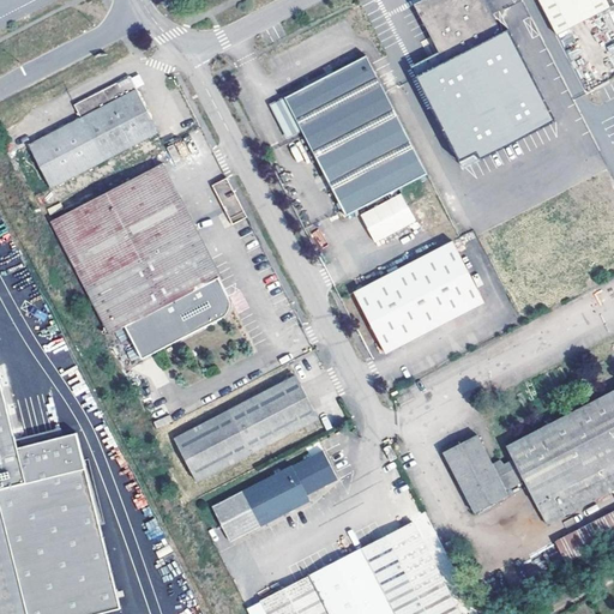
[(577,162),(541,94),(531,100),(498,35),(501,31),(485,0),(420,0),(414,4),(439,55),(432,59),(435,66),(411,78),(481,211),(577,162)]
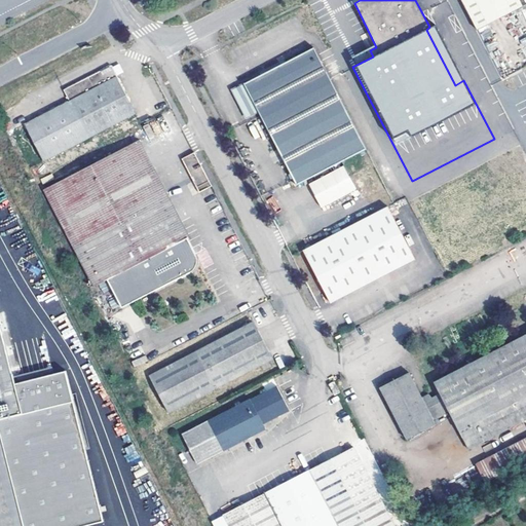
[(460,0),(475,28),(522,5),(519,0),(460,0)]
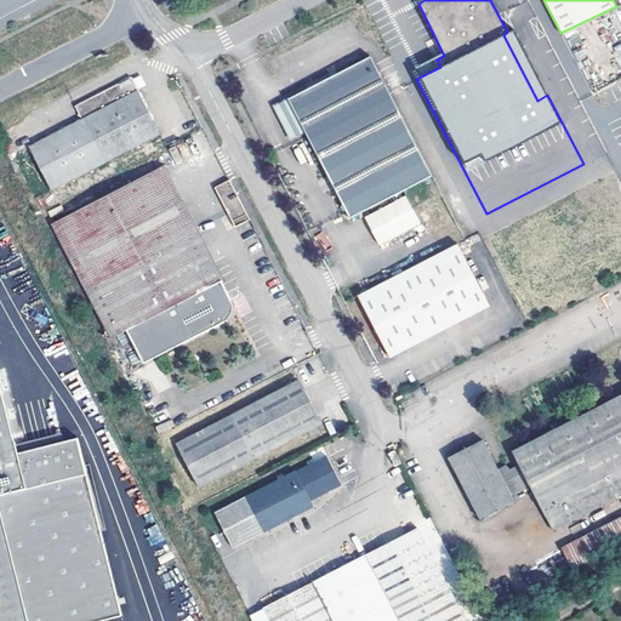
[(537,101),(547,95),(513,29),(507,32),(503,35),(537,101)]
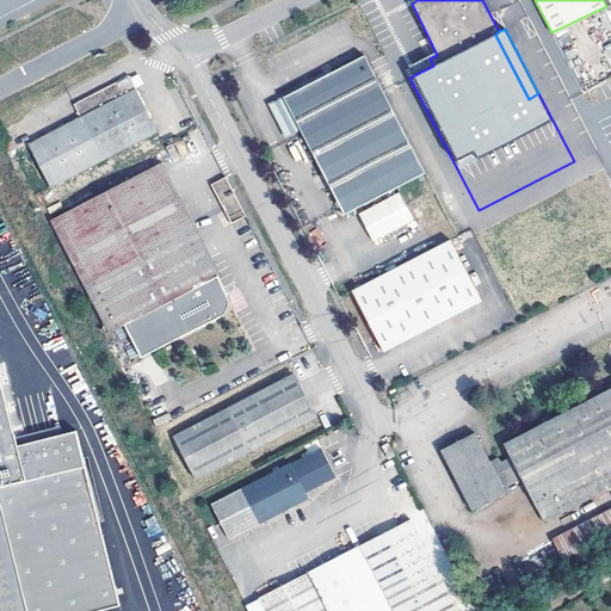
[(425,172),(364,55),(288,94),(271,103),(288,136),(301,130),(344,215),(425,172)]
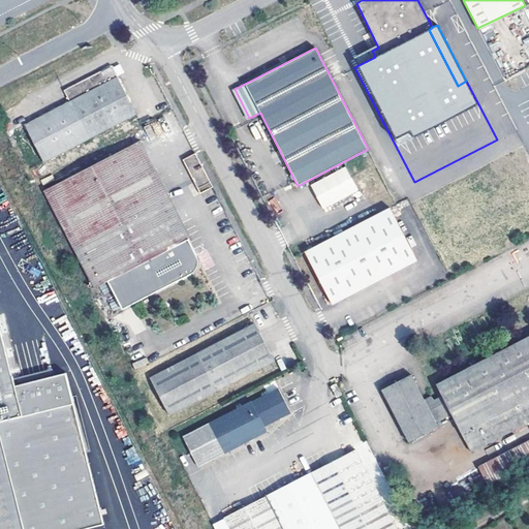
[(118,76),(112,65),(64,91),(69,101),(24,124),(43,162),(136,115),(117,76),(118,76)]
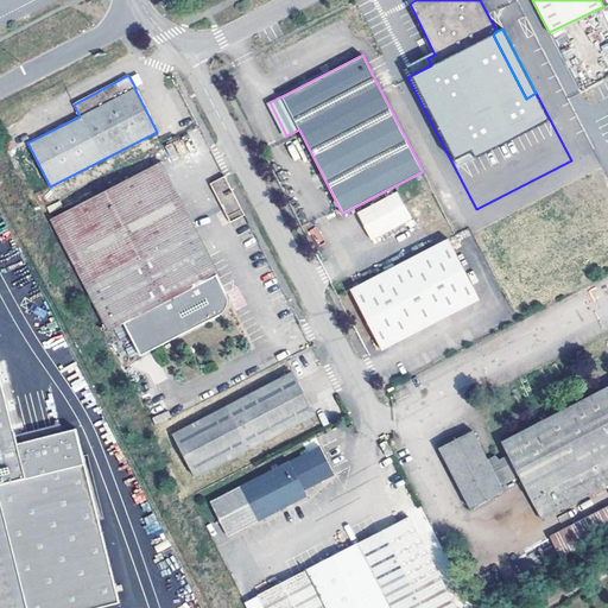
[(112,333),(127,324),(147,363),(227,323),(230,320),(233,315),(234,312),(234,305),(232,302),(227,304),(222,295),(227,292),(160,163),(52,219),(112,333)]
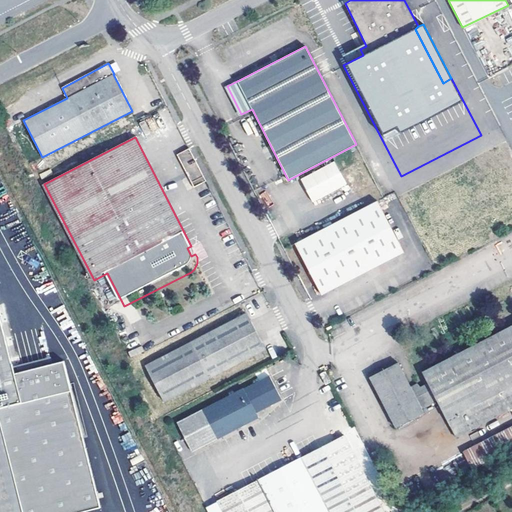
[(206,181),(189,148),(177,154),(194,187),(206,181)]
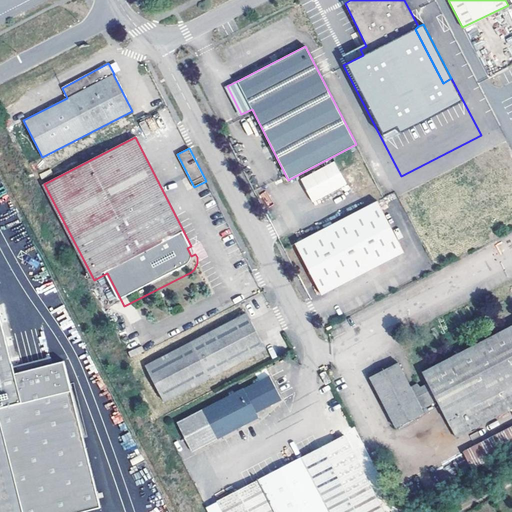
[(299,178),(312,202),(347,184),(334,160),(299,178)]
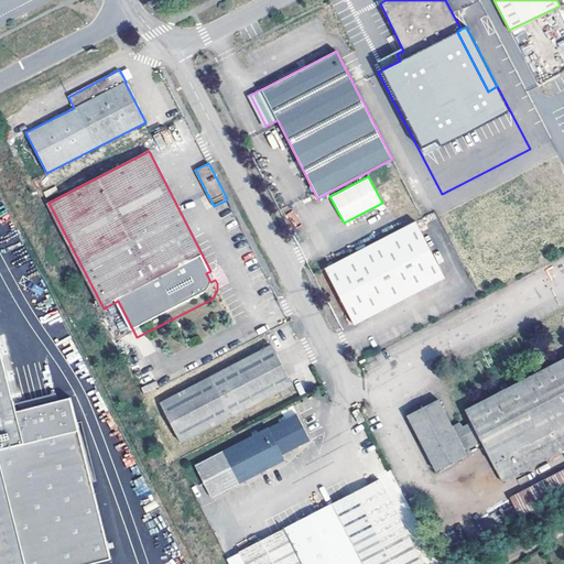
[(58,192),(55,185),(43,193),(45,198),(58,192)]
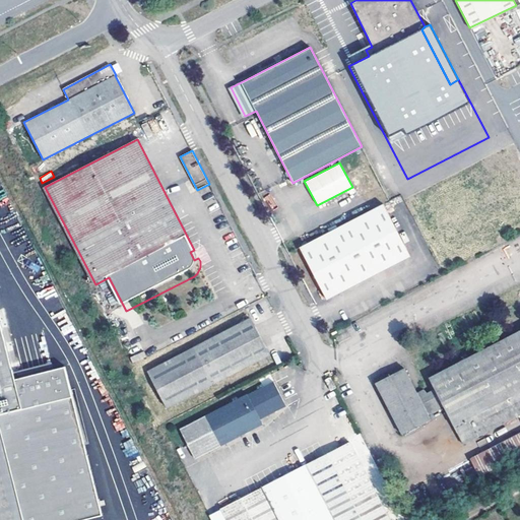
[(299,247),(326,299),(409,256),(383,204),(299,247)]
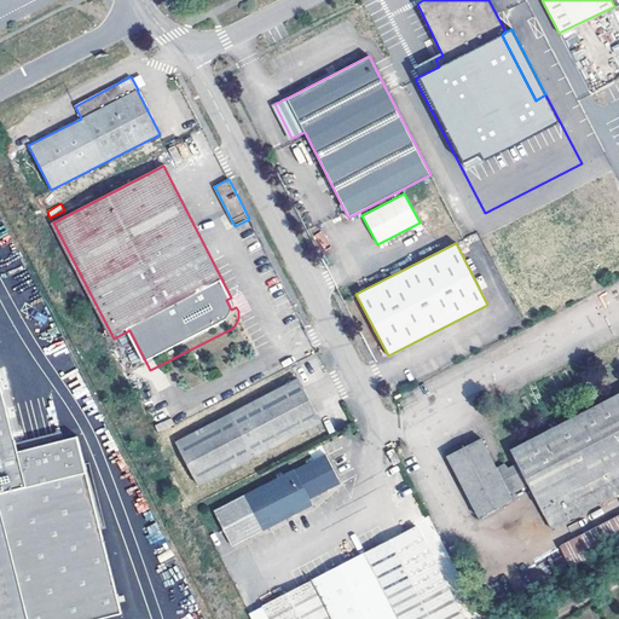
[(236,307),(231,298),(226,300),(231,310),(236,307)]
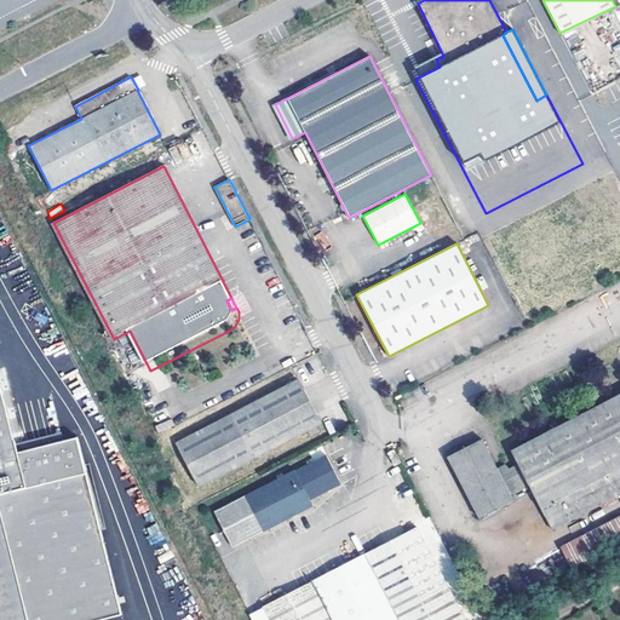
[(322,423),(298,379),(177,442),(200,486),(322,423)]
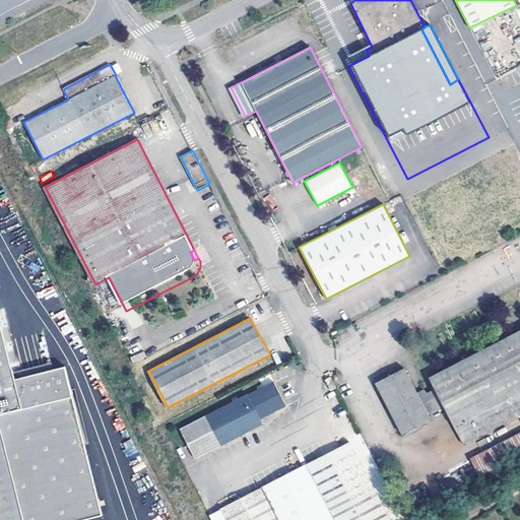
[(0,519),(83,519),(103,515),(65,367),(15,379),(0,321),(0,320),(0,519)]
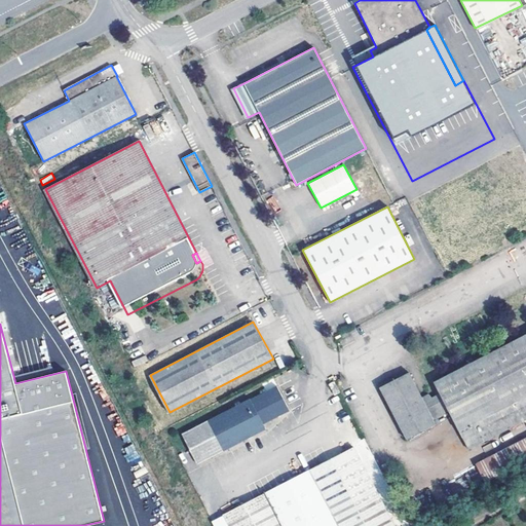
[(525,418),(525,437),(476,463),(485,482),(525,460),(525,333),(433,381),(439,392),(431,398),(428,393),(421,397),(409,372),(379,387),(406,439),(436,423),(434,419),(449,411),(468,449),(525,418)]
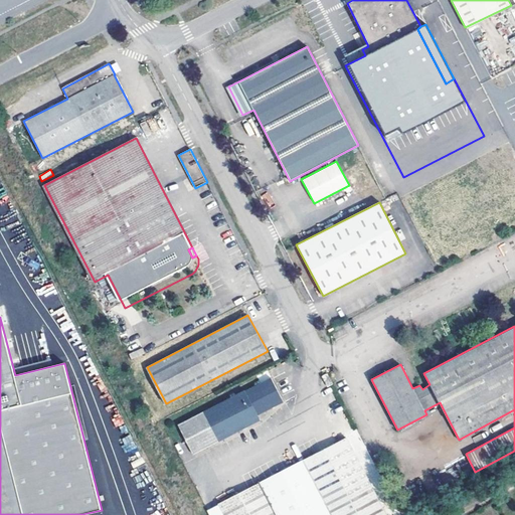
[(327,373),(322,376),(327,387),(333,384),(327,373)]
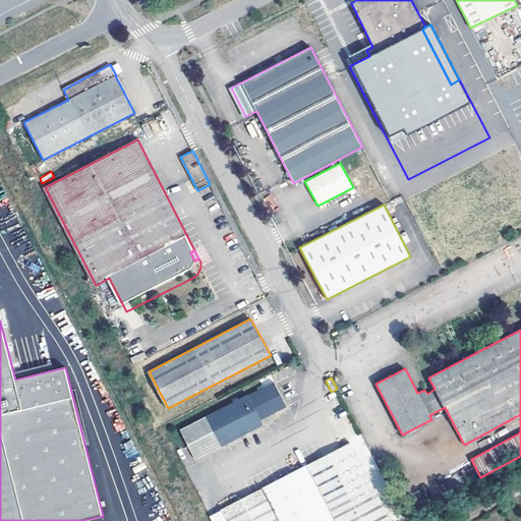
[(264,425),(262,420),(287,407),(274,382),(247,395),(247,394),(180,428),(196,460),(264,425)]
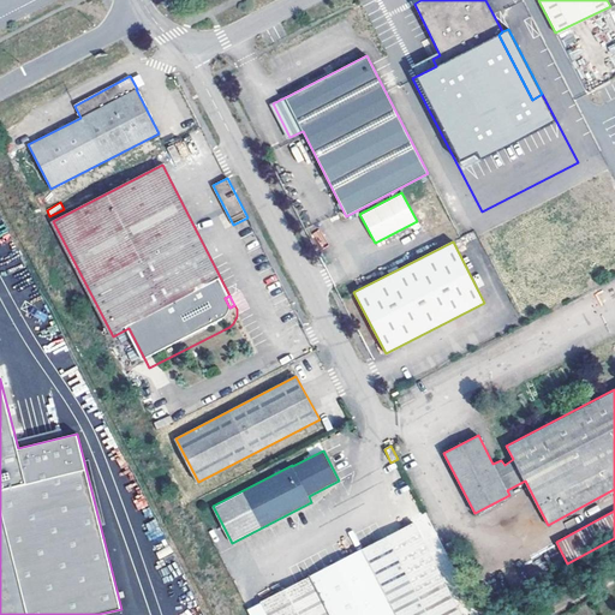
[(463,614),(415,521),(261,601),(268,614),(463,614)]
